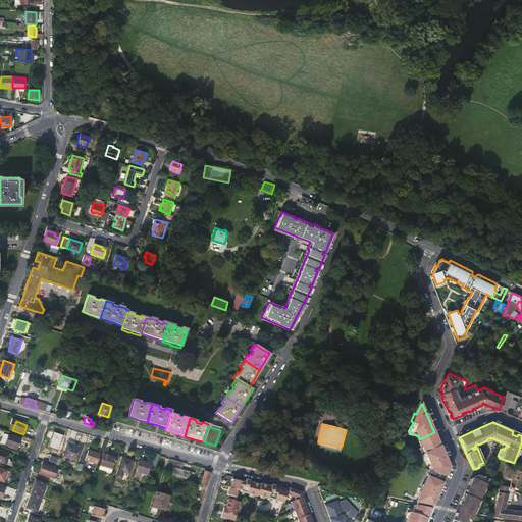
[(49,447),(58,450),(63,435),(54,432),(49,447)]
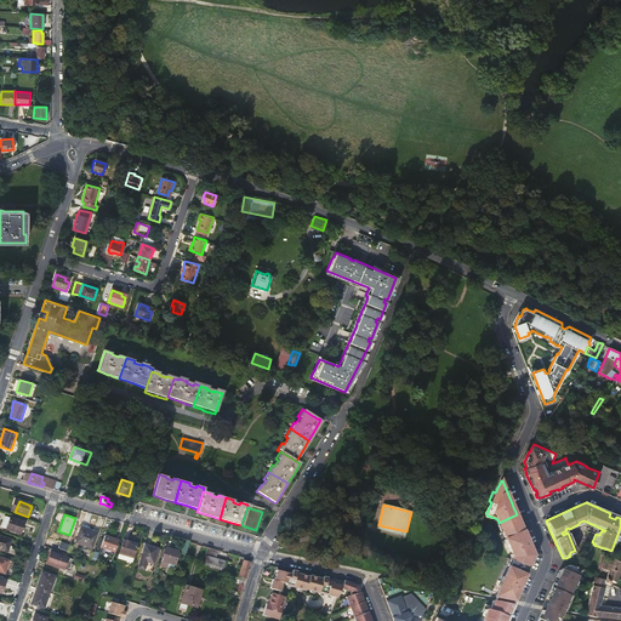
[(517,514),(499,523),(502,530),(520,522),(517,514)]
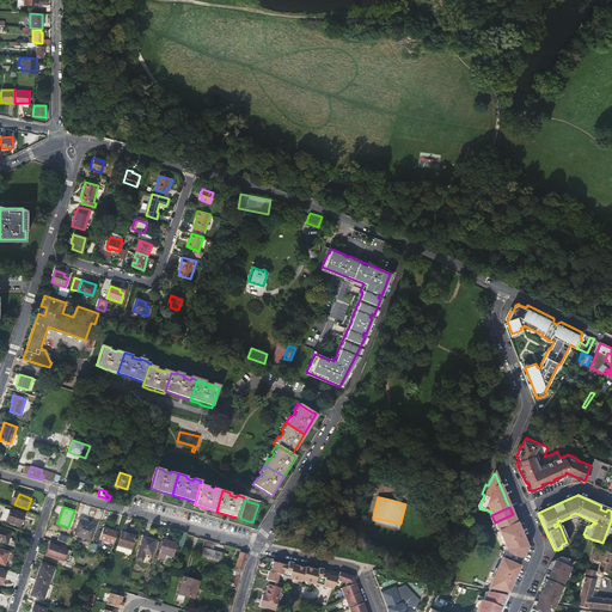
[(4,520),(20,526),(24,516),(7,509),(4,520)]
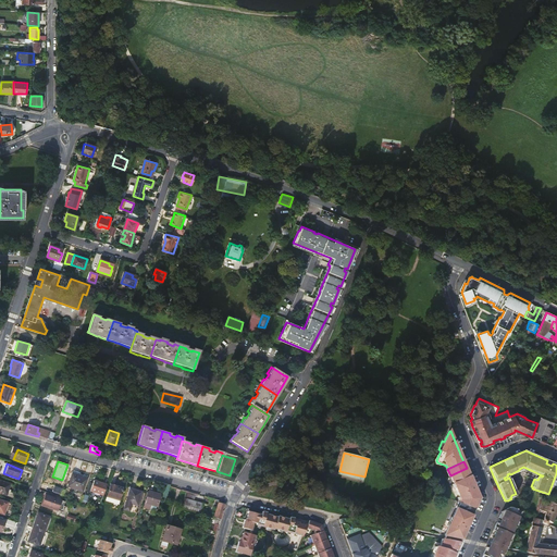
[(475,490),(467,468),(450,475),(460,498),(444,534),(460,539),(461,539),(463,534),(465,531),(471,515),(474,509),(479,497),(477,493),(475,490)]
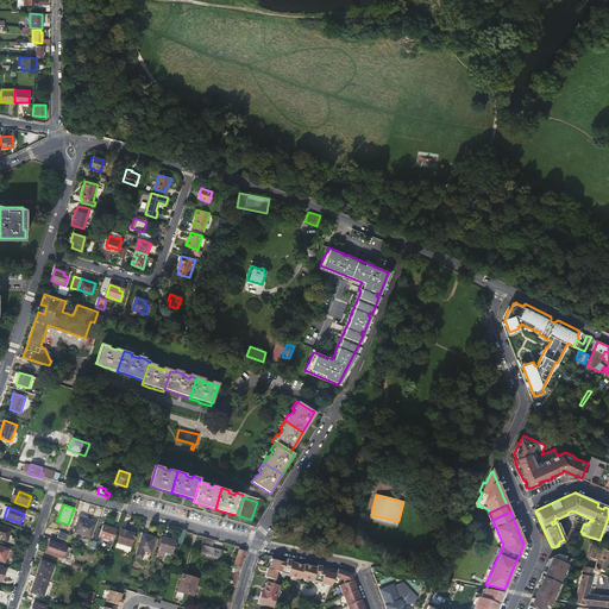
[(95,523),(87,521),(80,519),(75,533),(90,538),(95,523)]
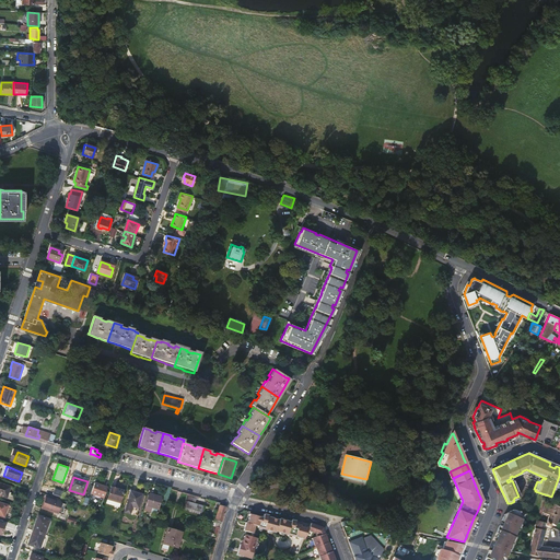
[(0,496),(8,499),(11,488),(0,483),(0,496)]
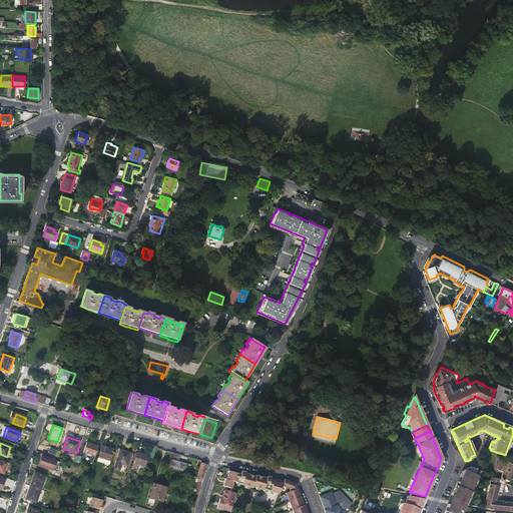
[(83,452),(95,456),(99,446),(86,443),(83,452)]
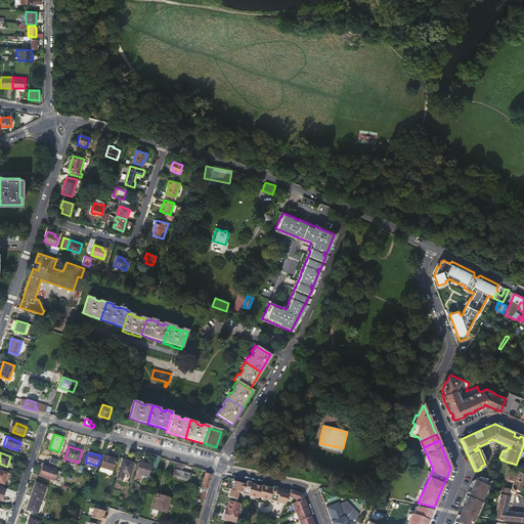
[(104,455),(101,467),(113,470),(116,459),(104,455)]
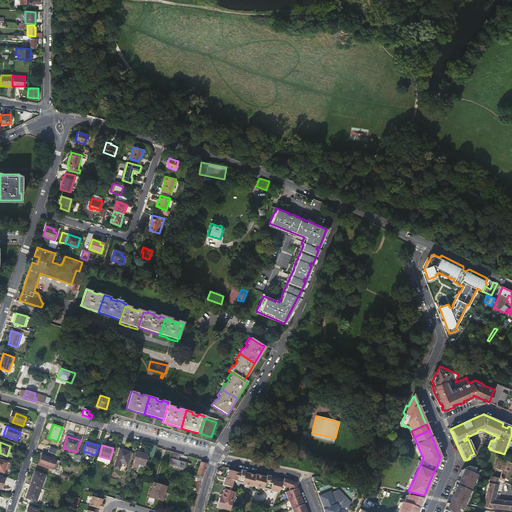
[(52,448),(50,452),(49,455),(51,455),(55,457),(56,454),(57,450),(52,448)]
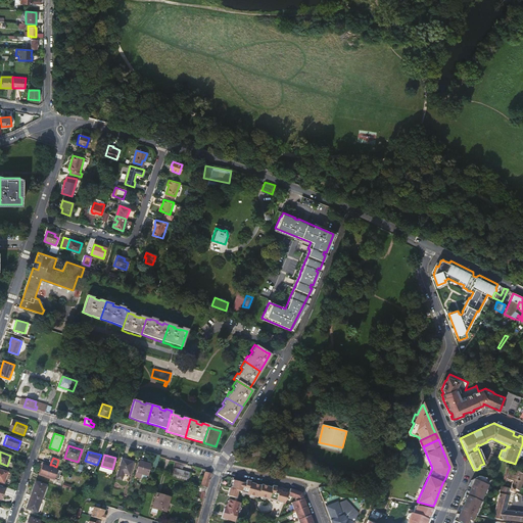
[(123,459),(119,472),(130,475),(133,462),(123,459)]
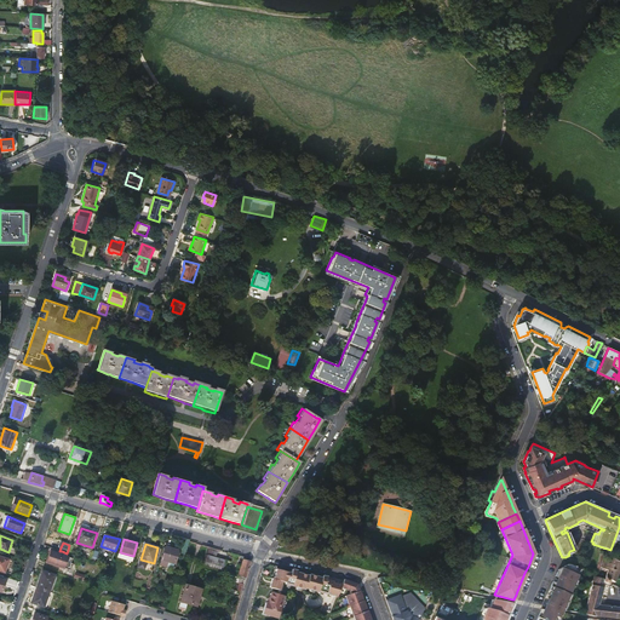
[(167,567),(167,564),(168,562),(174,564),(179,550),(166,547),(161,566),(167,567)]
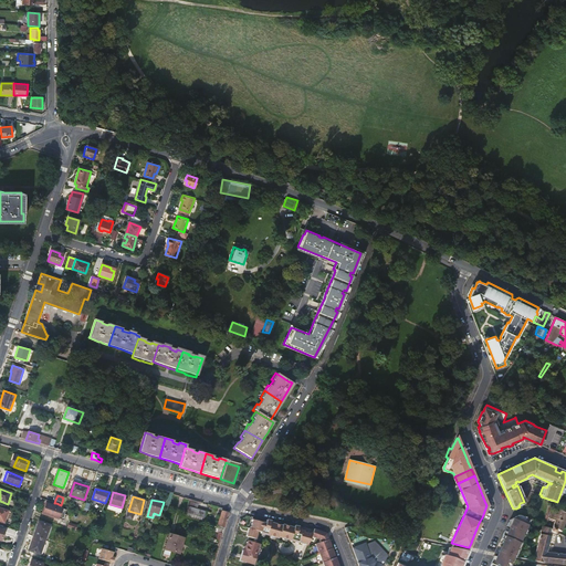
[(48,503),(43,513),(60,520),(63,509),(48,503)]
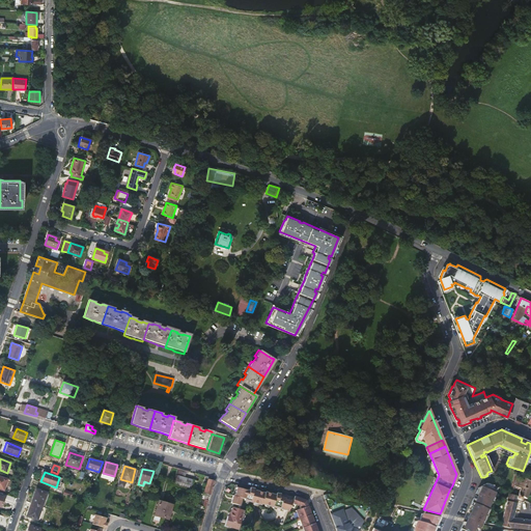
[(0,488),(5,491),(8,480),(0,476),(0,488)]
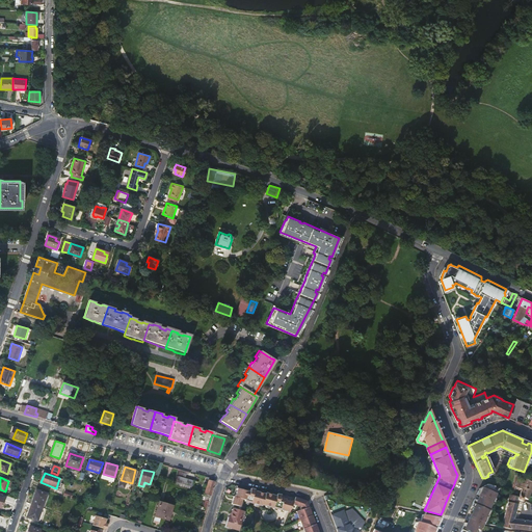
[(194,482),(177,477),(174,488),(191,493),(194,482)]
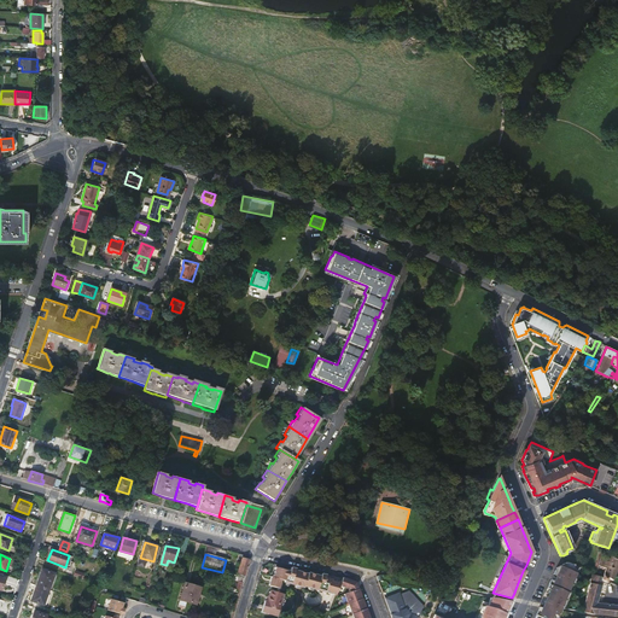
[(606,569),(601,577),(600,579),(602,581),(606,582),(607,578),(612,581),(617,567),(617,559),(611,557),(608,561),(605,560),(606,558),(604,557),(599,565),(606,569)]
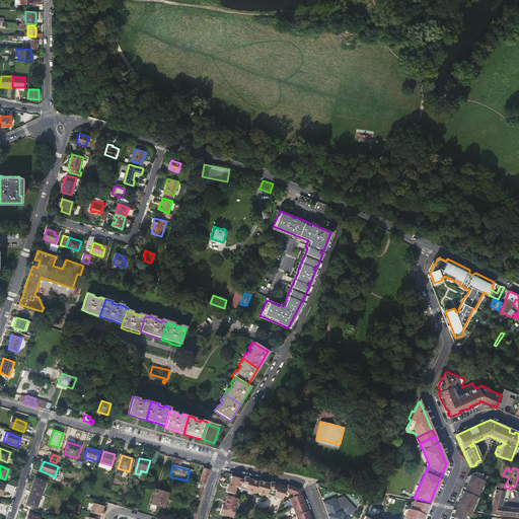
[(200,489),(199,495),(202,497),(206,483),(210,469),(203,468),(199,485),(200,485),(199,489),(200,489)]
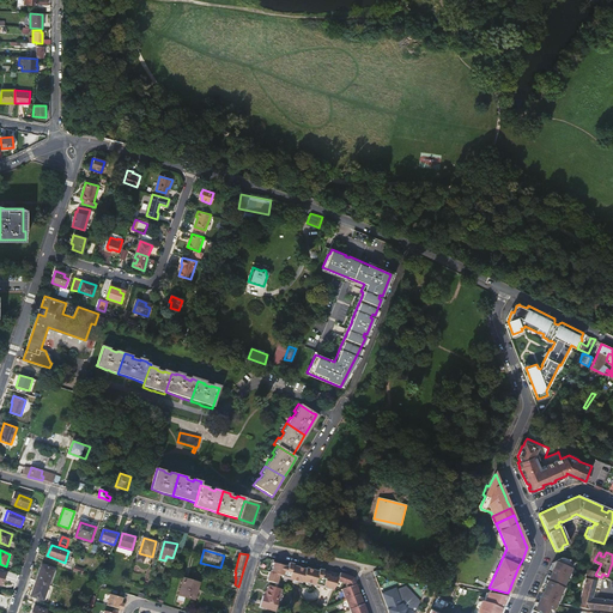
[(568,559),(562,558),(557,560),(552,563),(545,580),(546,580),(541,592),(544,592),(542,593),(542,595),(541,595),(540,595),(540,596),(540,598),(540,599),(541,599),(557,602),(569,563),(568,563),(568,559)]
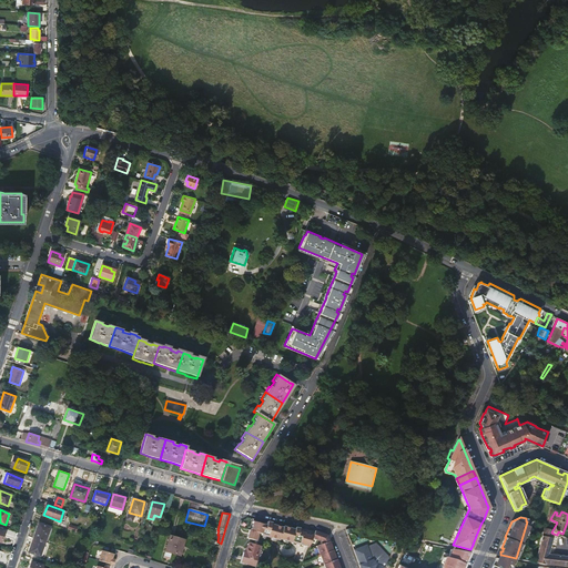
[(250,530),(247,538),(256,540),(260,531),(262,531),(262,534),(280,538),(280,537),(310,545),(312,538),(314,533),(300,529),(300,526),(296,525),(295,527),(283,525),(283,526),(272,523),(272,520),(269,519),(267,524),(253,521),(251,530),(250,530)]
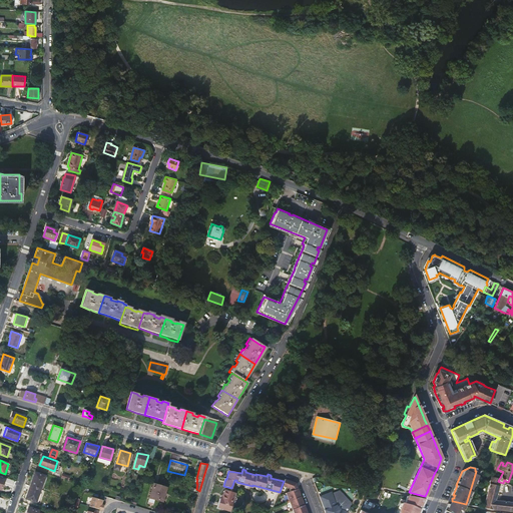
[(36,473),(31,487),(41,490),(46,477),(36,473)]
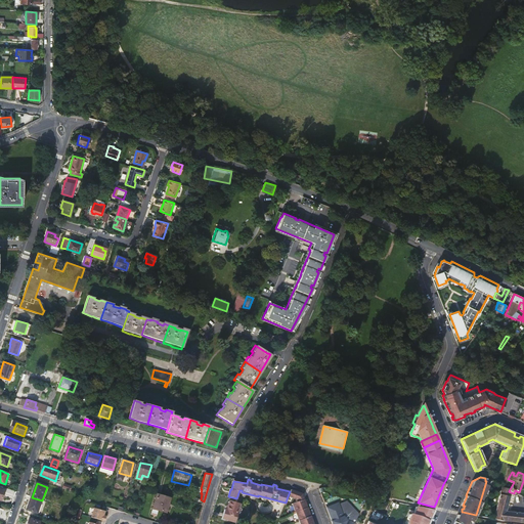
[(290,491),(288,496),(297,499),(297,501),(304,498),(302,493),(296,491),(291,489),(290,491)]
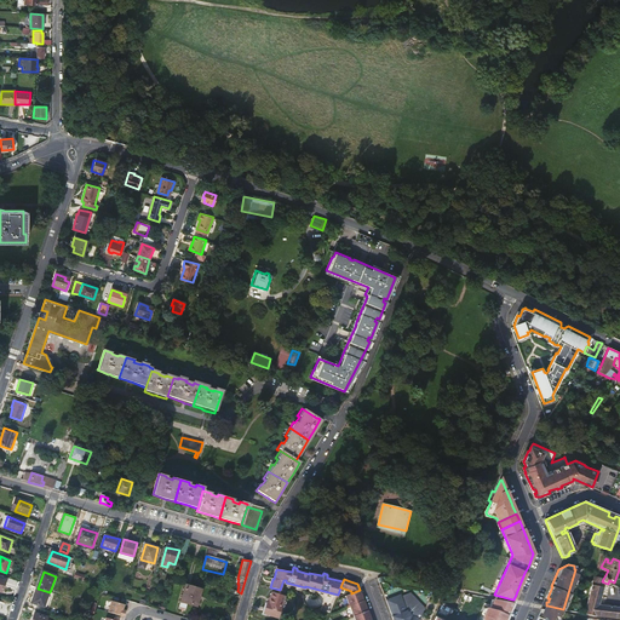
[(619,607),(601,606),(601,603),(598,603),(603,587),(592,585),(585,614),(595,615),(606,618),(613,619),(619,619),(619,607)]
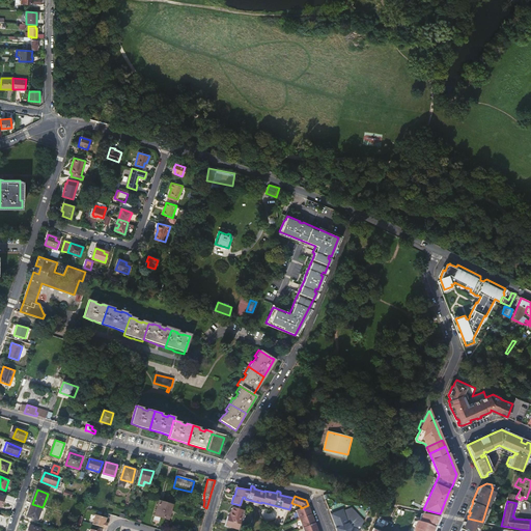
[(172,506),(160,502),(154,523),(160,524),(161,518),(168,520),(172,506)]
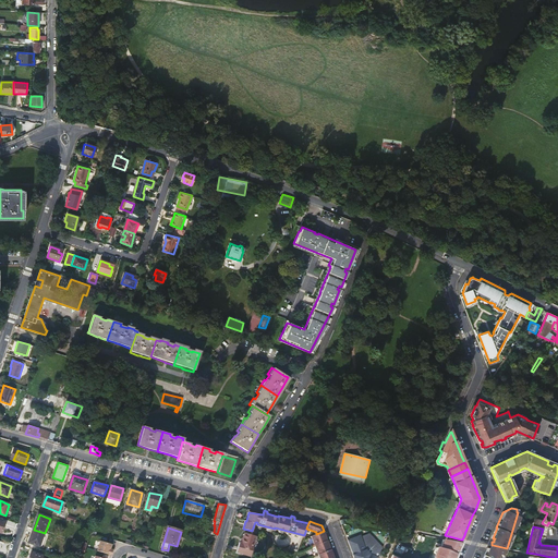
[(40,547),(45,533),(34,530),(29,543),(40,547)]
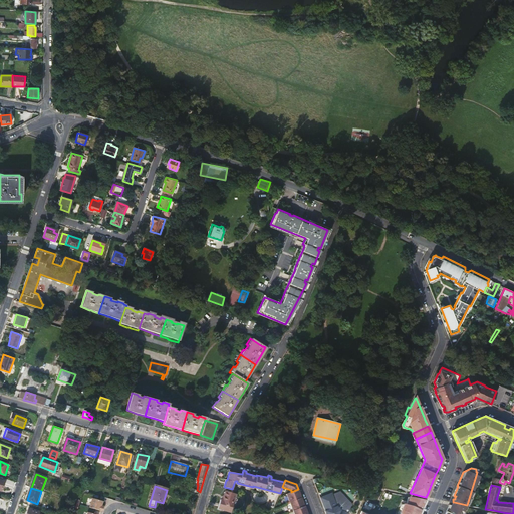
[(286,494),(289,500),(289,502),(301,497),(300,493),(298,489),(291,492),(286,494)]
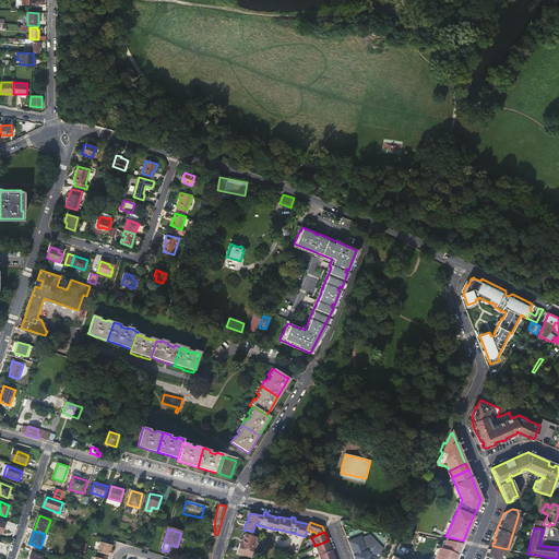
[(355,537),(348,539),(354,555),(353,555),(354,558),(378,558),(379,557),(376,556),(377,552),(379,554),(382,547),(370,534),(357,538),(355,537)]
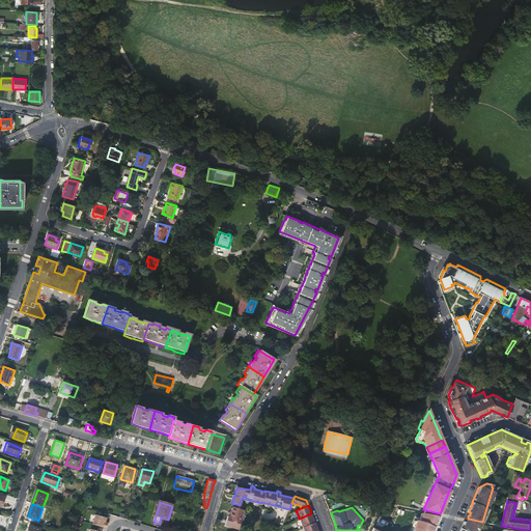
[(244,511),(232,508),(230,516),(229,516),(226,526),(239,529),(244,511)]
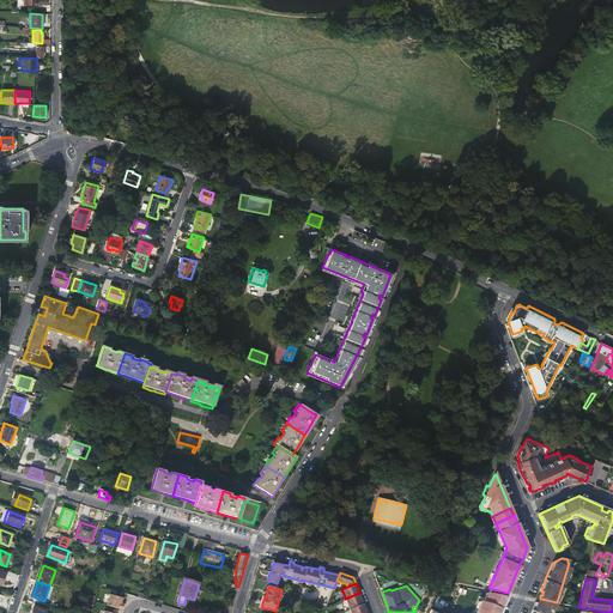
[(504,595),(474,589),(459,587),(453,602),(437,595),(429,612),(498,612),(504,601),(503,601),(504,595)]
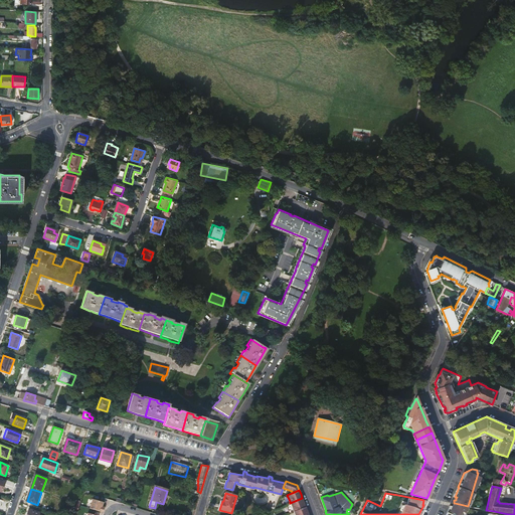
[(457,497),(455,497),(452,504),(450,508),(451,509),(452,506),(464,508),(467,509),(467,508),(468,506),(455,503),(454,503),(454,502),(454,501),(454,500),(455,500),(456,500),(456,498),(457,497)]
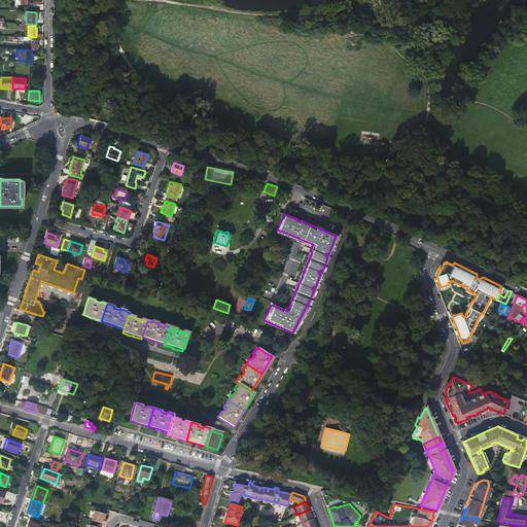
[(311,514),(309,510),(296,515),(297,516),(301,523),(312,518),(311,514)]
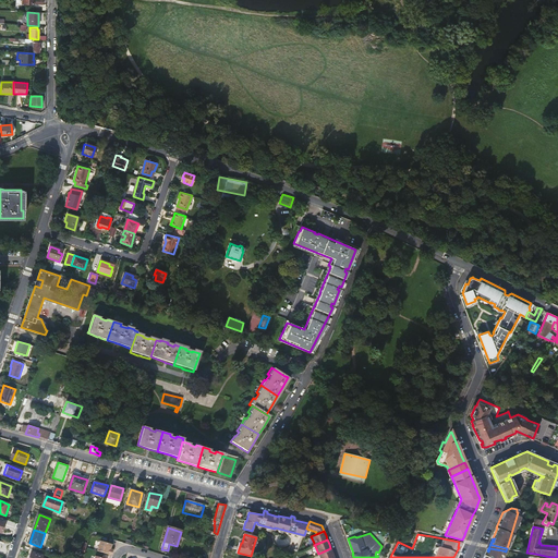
[(111,555),(112,555),(113,550),(111,550),(112,544),(101,541),(98,550),(111,555)]
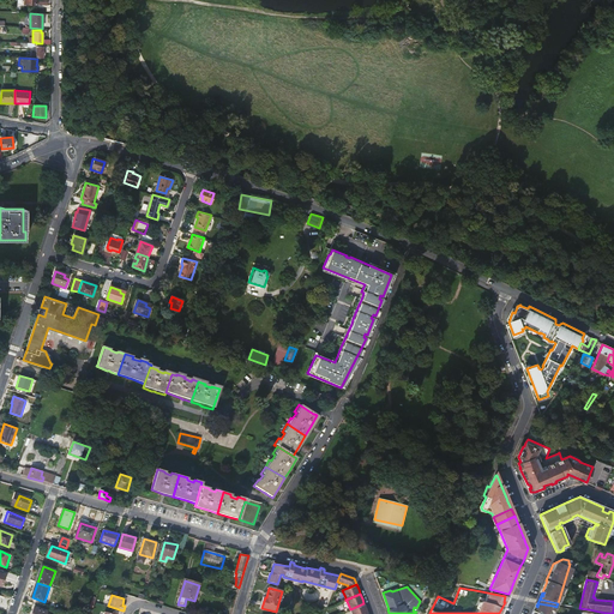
[(350,609),(351,613),(366,613),(368,613),(366,608),(363,603),(350,609)]
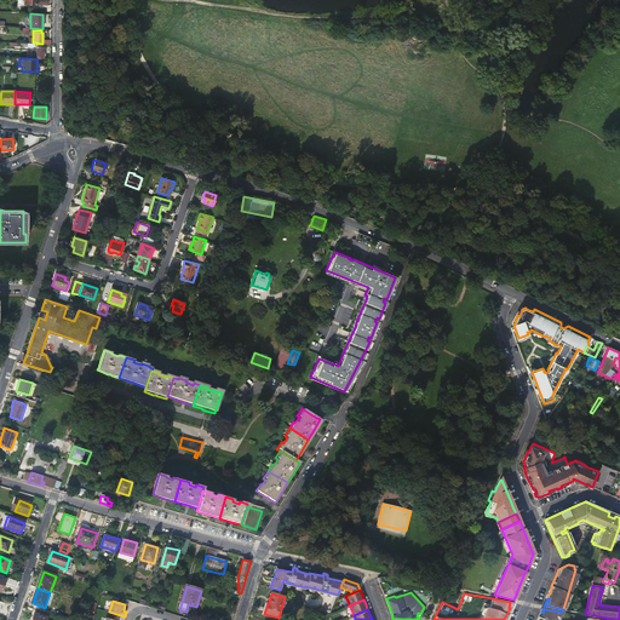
[(558,612),(544,609),(543,613),(541,612),(537,619),(552,619),(554,619),(555,619),(558,612)]
